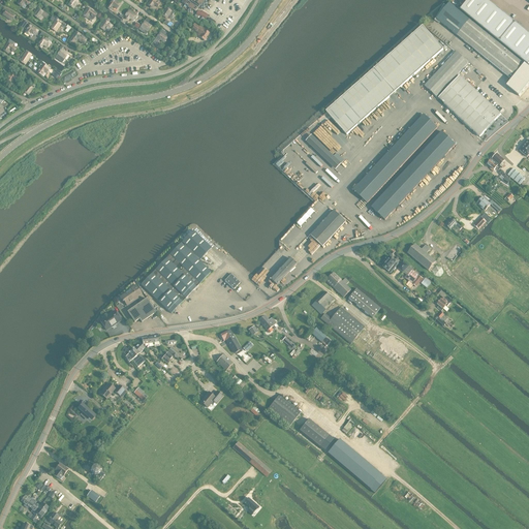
[(73,9),(79,2),(74,0),(71,0),(68,5),(73,9)]
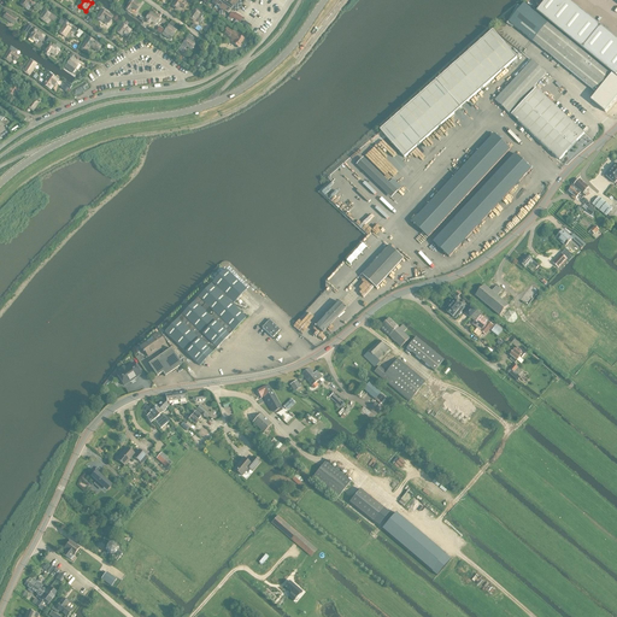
[(140,5),(136,3),(136,0),(131,0),(128,5),(124,10),(128,13),(131,7),(136,11),(140,5)]
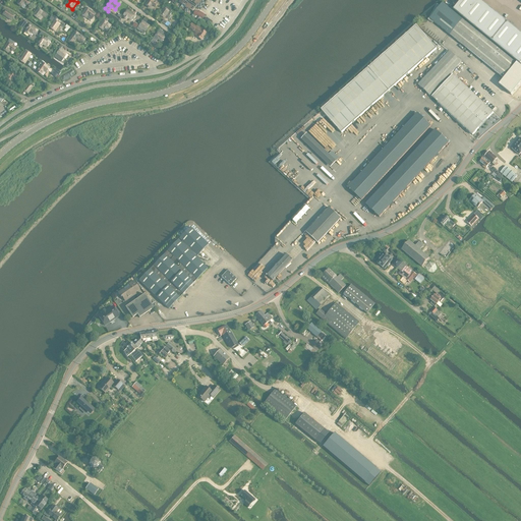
[(155,6),(157,3),(151,0),(148,0),(145,5),(150,9),(153,4),(155,6)]
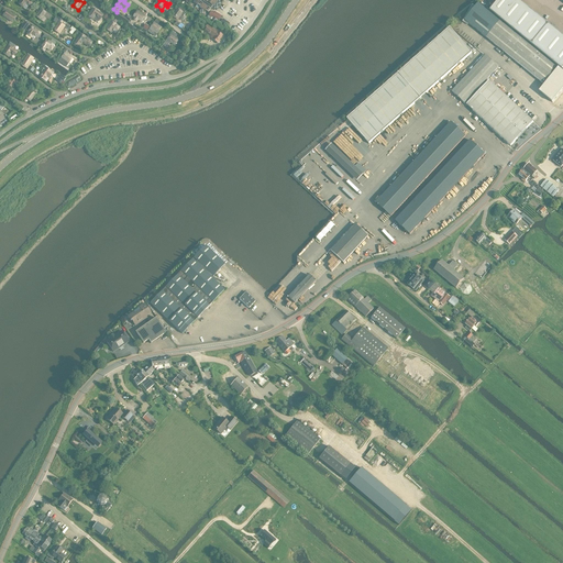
[(217,1),(214,0),(196,0),(194,3),(197,6),(200,8),(205,11),(206,11),(208,13),(211,9),(211,10),(213,8),(212,8),(213,7),(217,1)]
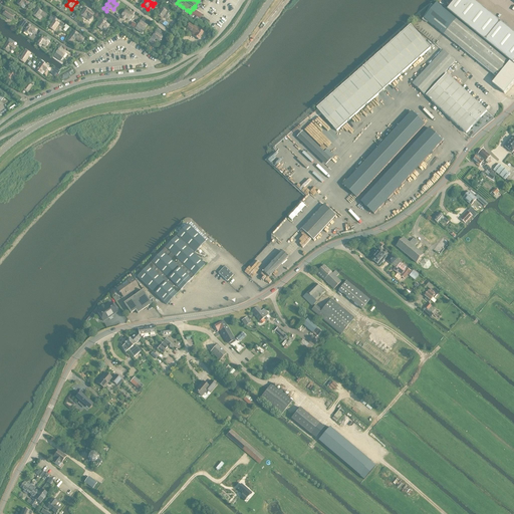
[(481,6),(473,0),(455,0),(448,10),(466,25),(481,6)]
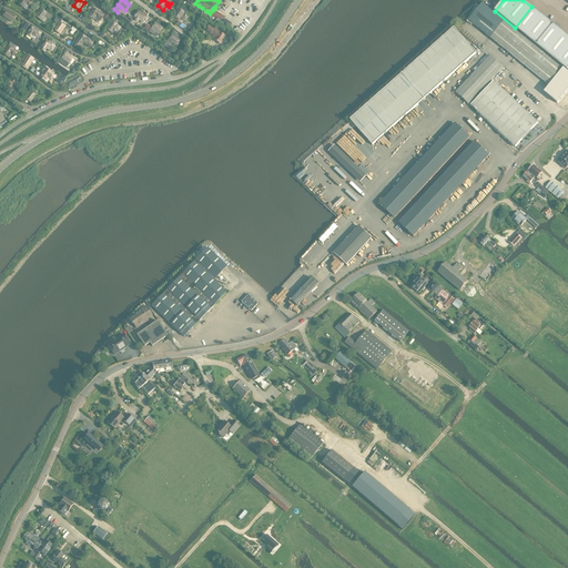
[(473,23),(479,29),(494,12),(483,3),(467,22),(472,26),(473,23)]
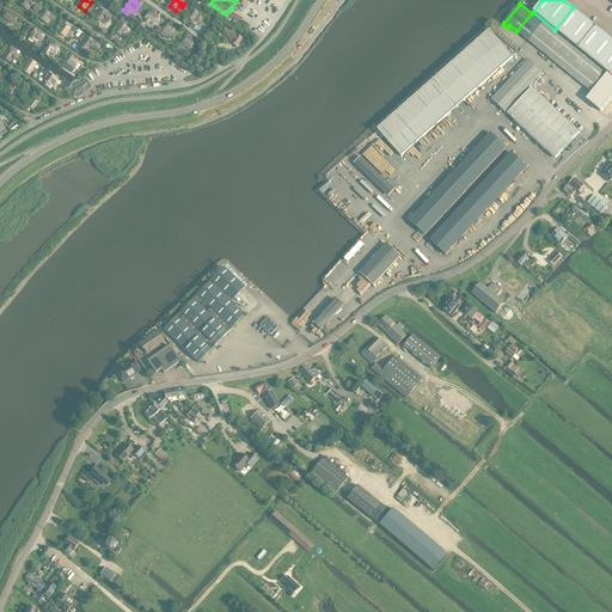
[(577,49),(595,26),(573,7),(555,30),(577,49)]
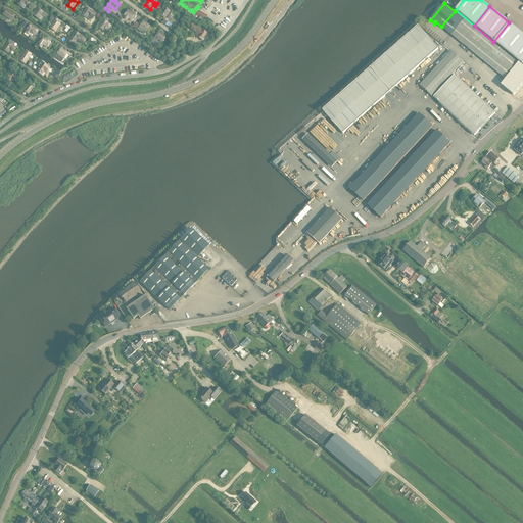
[(42,12),(40,10),(41,8),(39,7),(38,9),(33,15),(38,19),(41,15),(44,17),(47,14),(43,11),(42,12)]
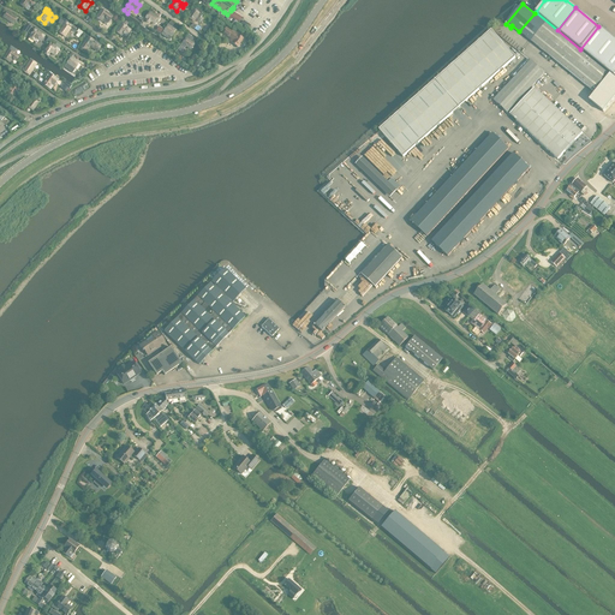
[(201,16),(203,13),(197,9),(195,11),(193,10),(187,18),(193,22),(199,15),(201,16)]
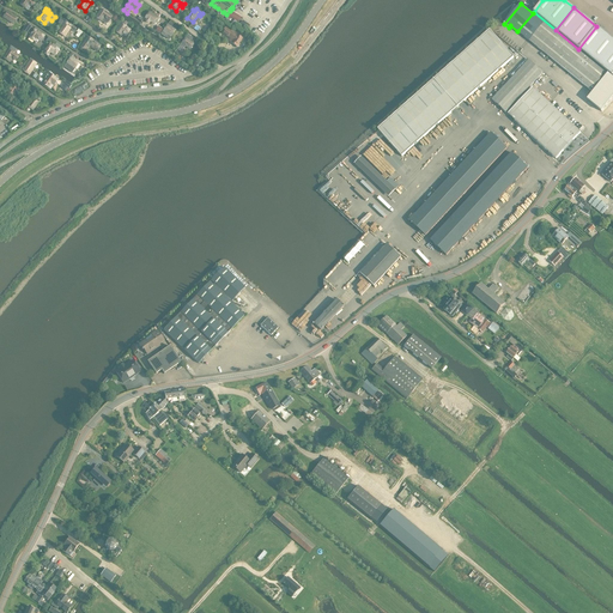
[(110,20),(113,17),(108,13),(107,14),(101,10),(96,18),(102,22),(104,17),(110,20)]
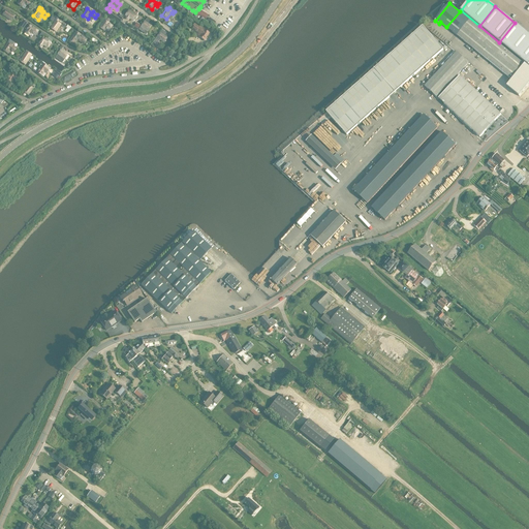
[(12,22),(16,17),(5,9),(2,14),(5,17),(12,22)]
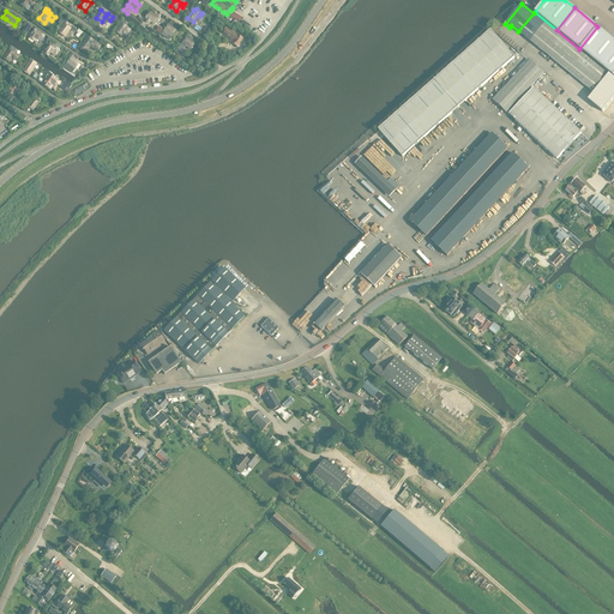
[(145,18),(154,24),(158,18),(150,12),(145,18)]
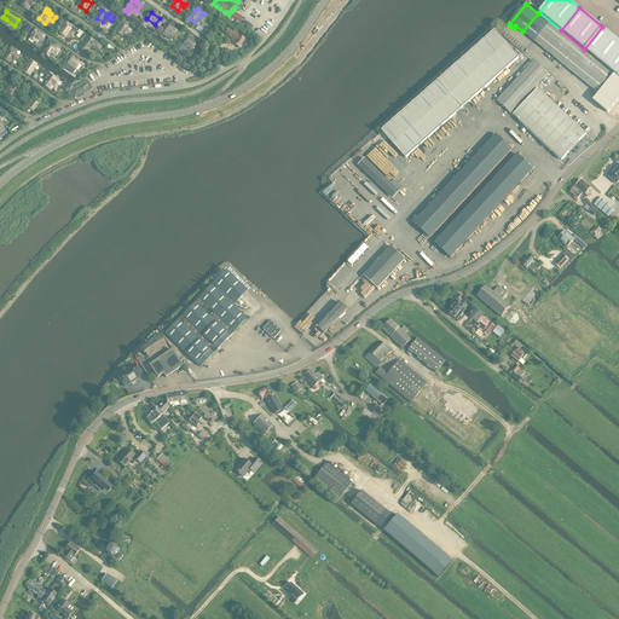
[(230,16),(235,19),(239,23),(241,23),(243,19),(236,15),(237,13),(232,13),(230,16)]
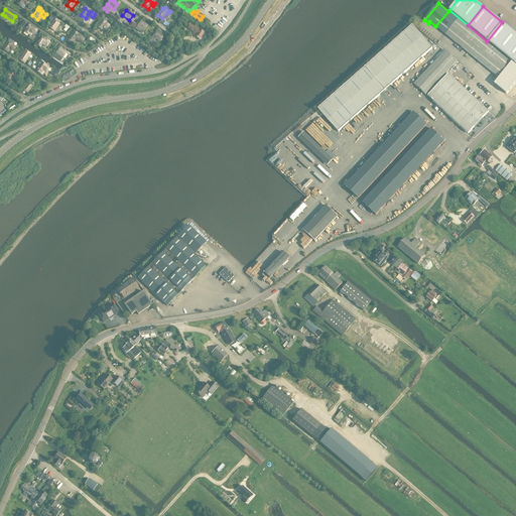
[(448,11),(435,26),(445,34),(459,19),(448,11)]
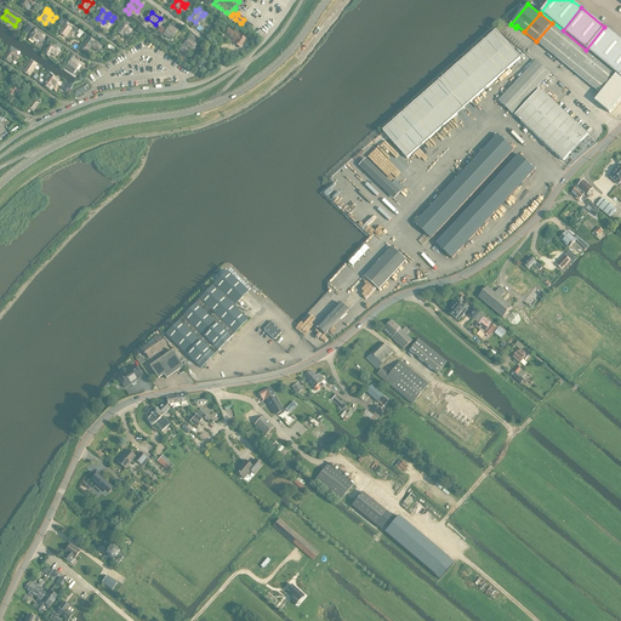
[(123,24),(117,32),(123,36),(124,35),(127,38),(132,30),(126,27),(127,26),(123,22),(121,23),(123,24)]
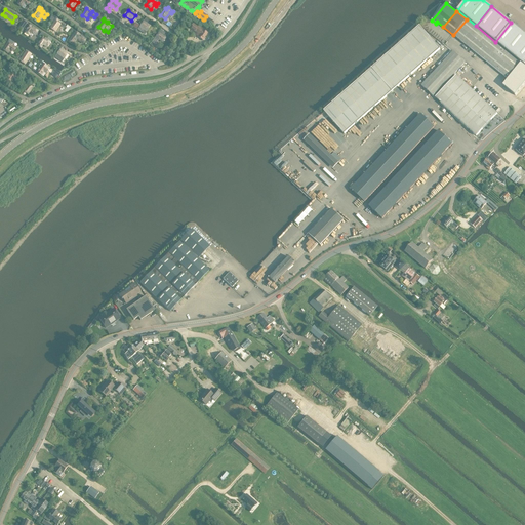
[(467,19),(453,35),(470,48),(473,44),(482,32),(467,19)]
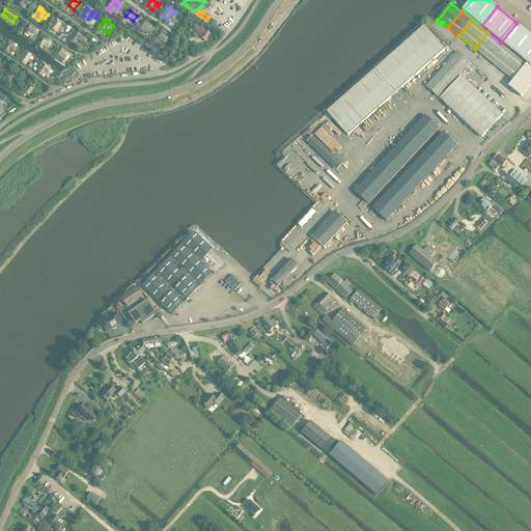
[(60,25),(56,22),(51,28),(56,32),(60,26),(64,28),(66,26),(62,23),(60,25)]
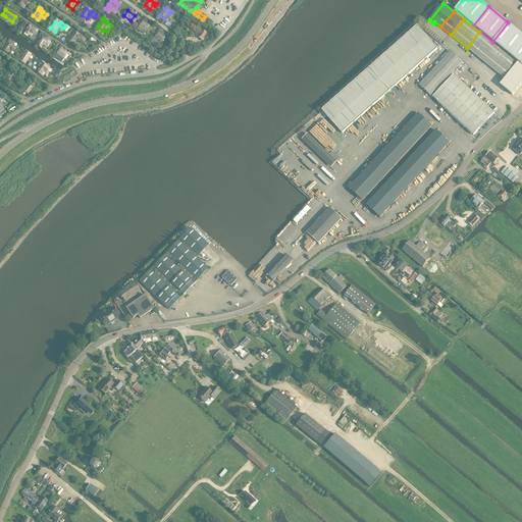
[(144,34),(150,27),(143,21),(138,29),(144,34)]
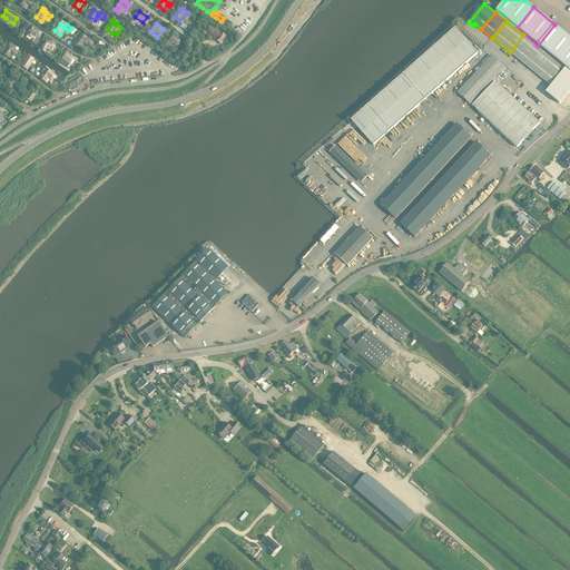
[(569,68),(569,37),(554,25),(538,46),(569,70),(569,68)]
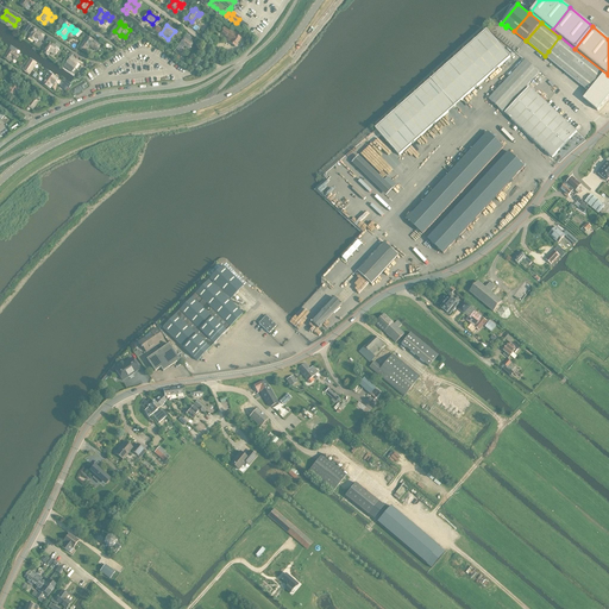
[(236,46),(240,39),(233,33),(233,35),(225,27),(221,33),(230,39),(227,42),(236,46)]
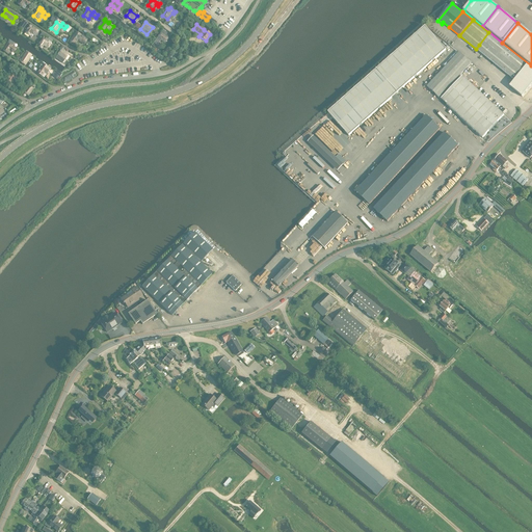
[(31,34),(35,37),(40,31),(30,25),(29,26),(28,27),(27,26),(23,31),(30,36),(31,34)]
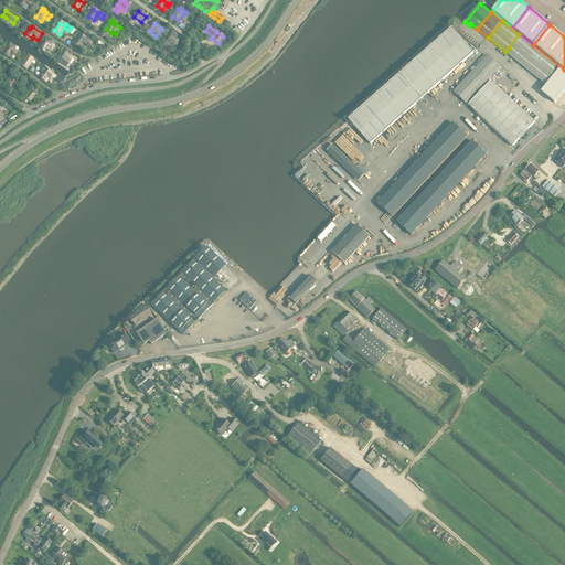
[(371,145),(473,53),(451,29),(349,120),(371,145)]
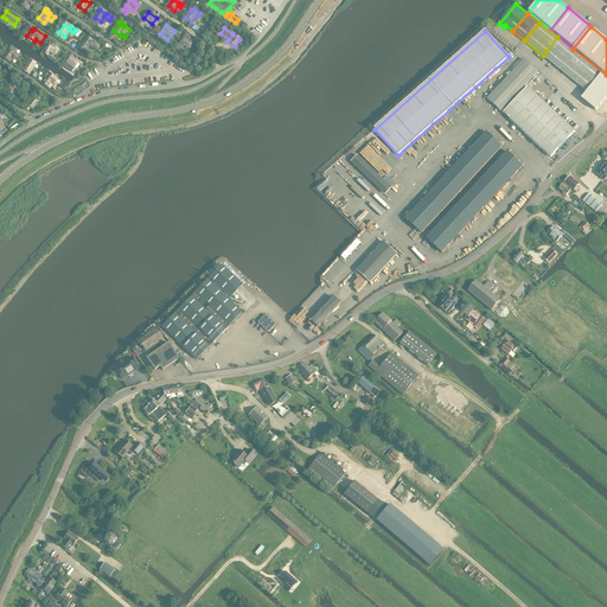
[(192,44),(187,40),(189,38),(186,36),(178,46),(180,49),(183,45),(187,49),(192,44)]
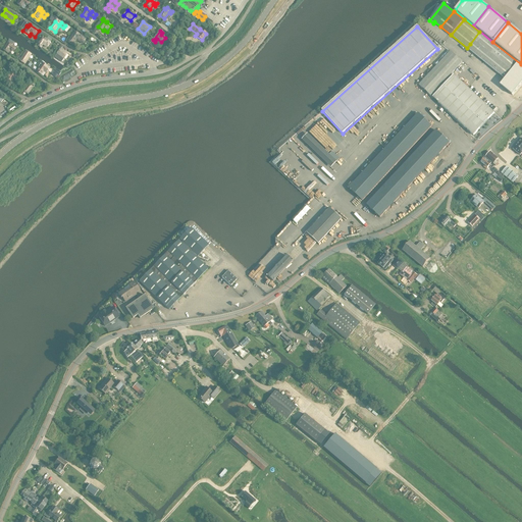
[(83,44),(84,42),(86,40),(74,32),(68,41),(73,44),(76,40),(83,44)]
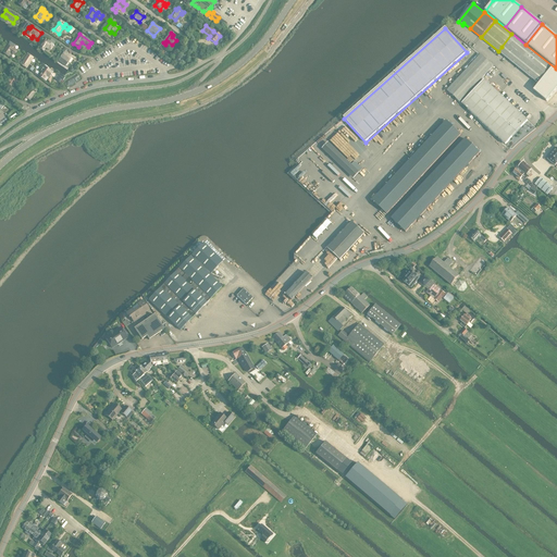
[(502,47),(498,51),(506,58),(520,41),(511,34),(502,47)]
